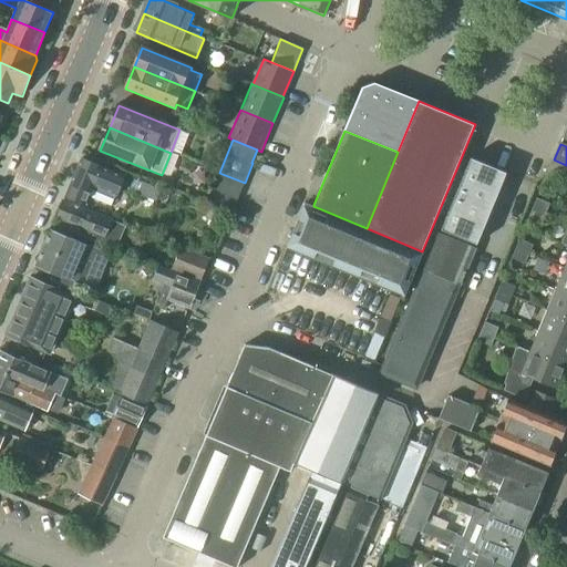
[(470,157),(455,192),(493,206),(506,173),(470,157)]
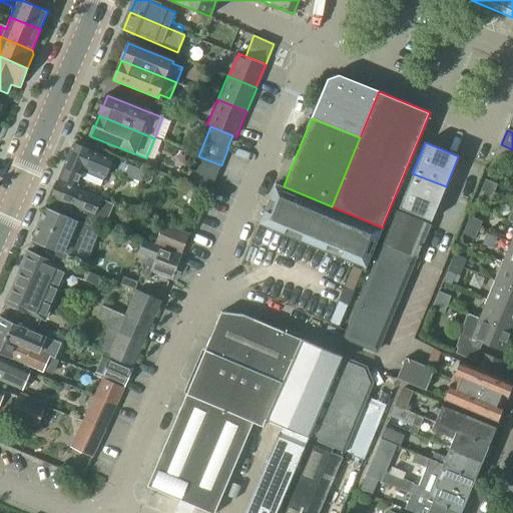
[(59,177),(77,185),(80,177),(101,186),(112,160),(92,152),(92,151),(74,143),(63,168),(63,169),(59,177)]
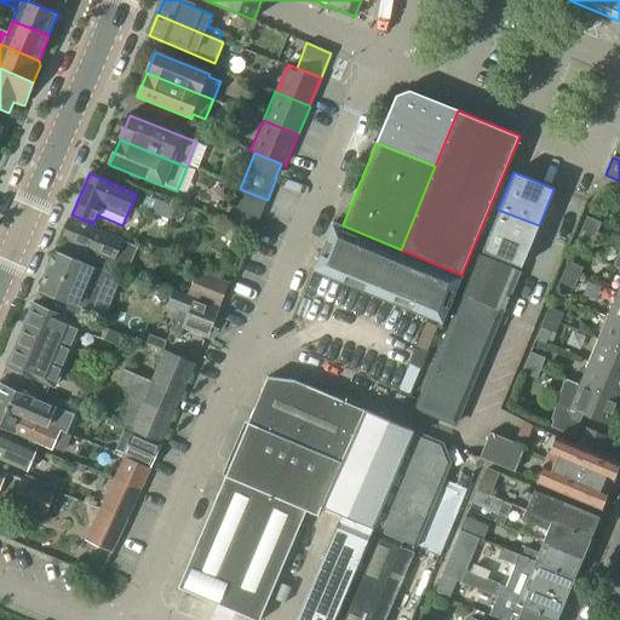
[(268,200),(240,189),(227,219),(254,231),(268,200)]
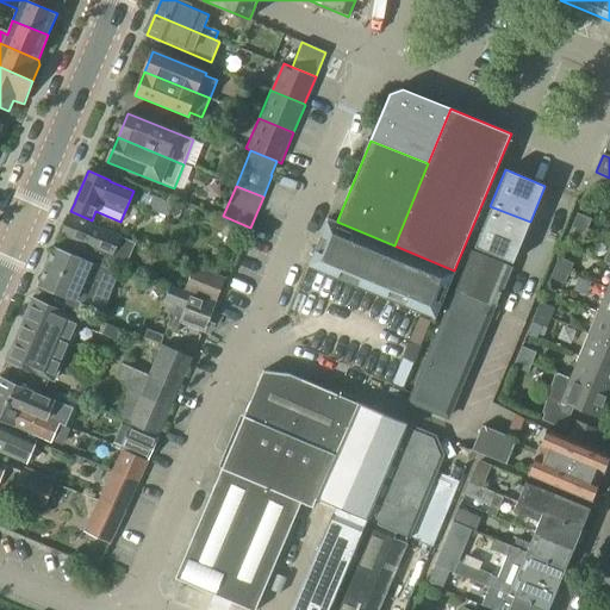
[(141,205),(167,217),(168,216),(172,218),(176,207),(147,193),(141,205)]
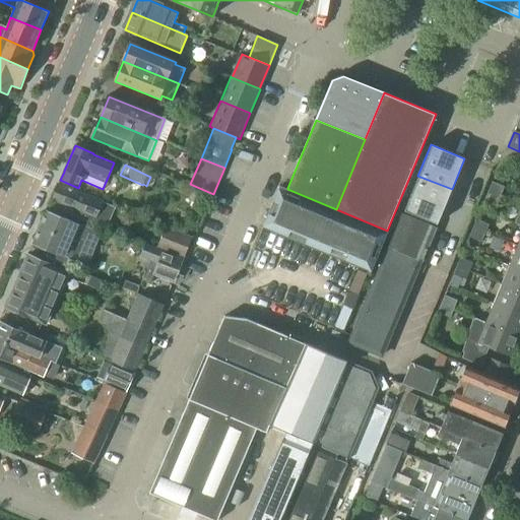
[(417,176),(403,211),(437,224),(452,189),(417,176)]
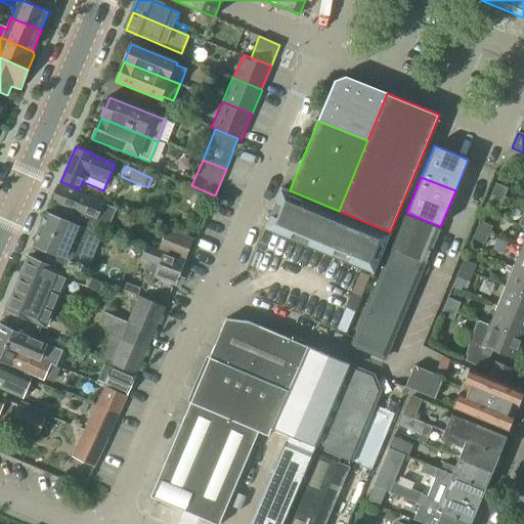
[(492,191),(505,198),(509,189),(495,183),(492,191)]
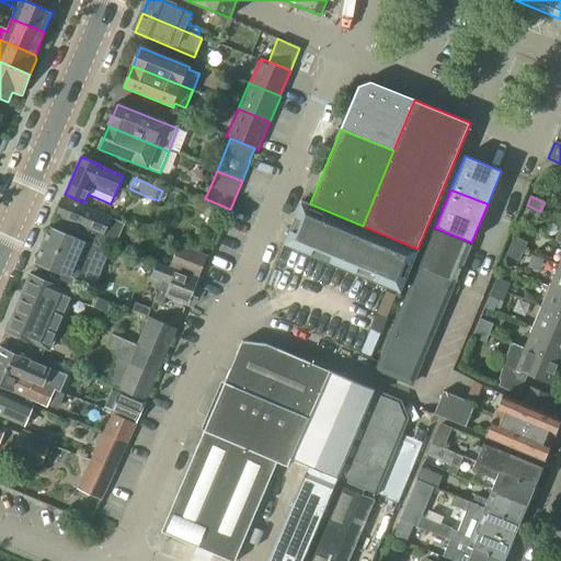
[(124,224),(63,199),(56,216),(70,222),(68,228),(114,247),(124,224)]
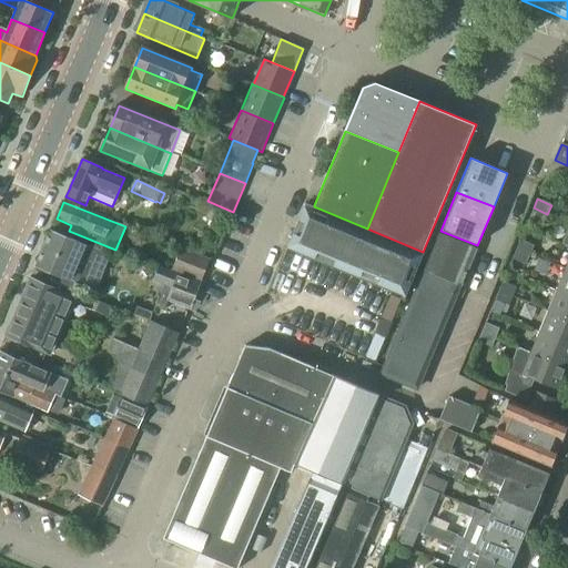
[(314,206),(306,203),(287,249),(405,296),(423,252),(367,229),(314,206)]
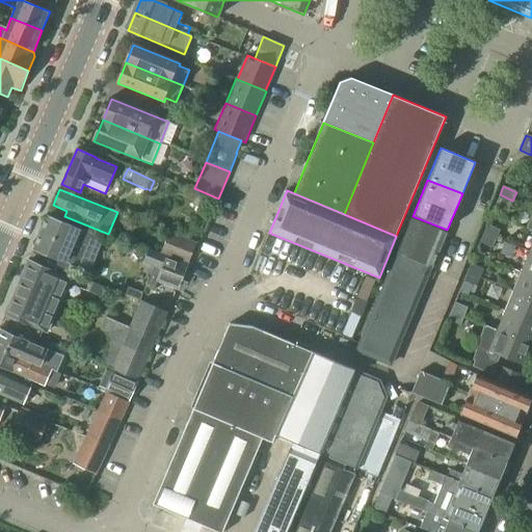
[(512,201),(500,194),(496,204),(509,209),(512,201)]
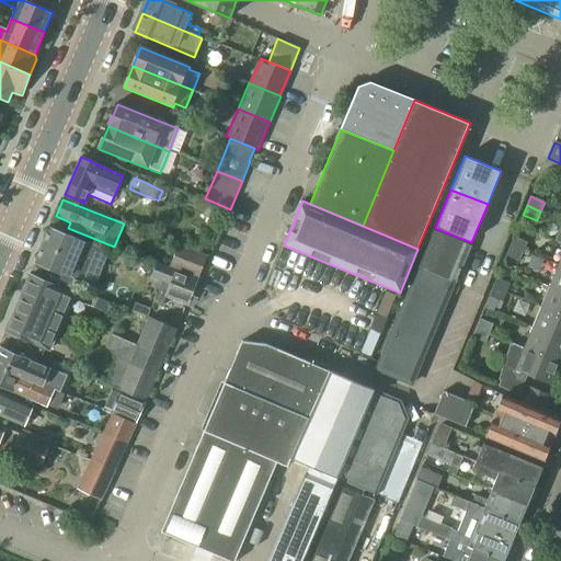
[(50,229),(44,245),(102,270),(110,251),(89,242),(88,244),(50,229)]
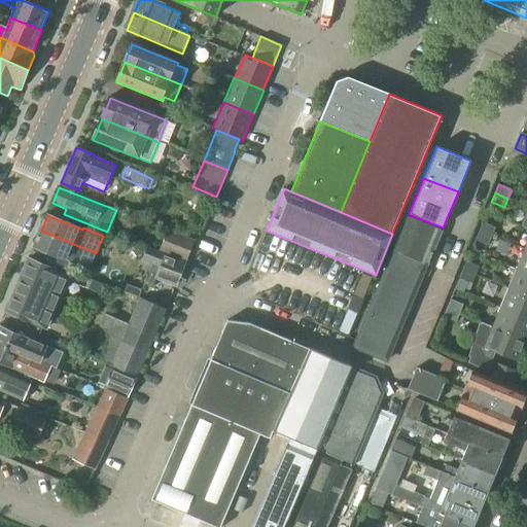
[(356,342),(353,347),(355,350),(385,362),(388,360),(424,276),(443,231),(408,216),(382,278),(356,342)]
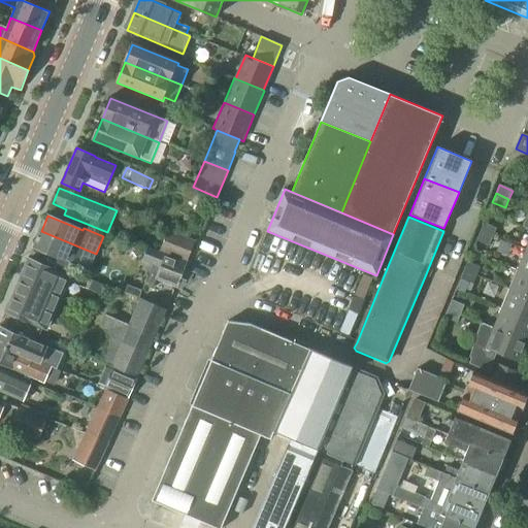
[(481,231),(492,236),(495,228),(483,224),(481,231)]
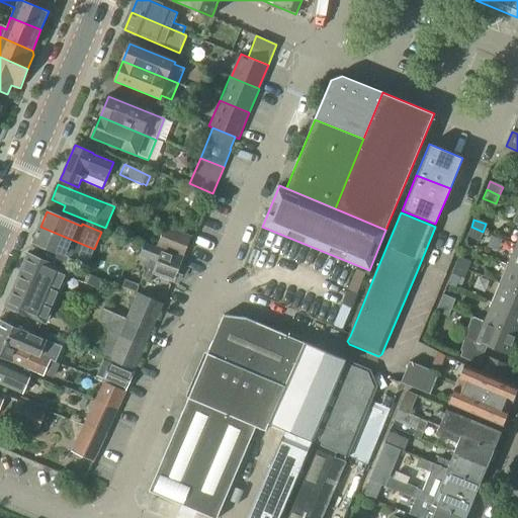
[(165,226),(157,246),(184,256),(191,236),(165,226)]
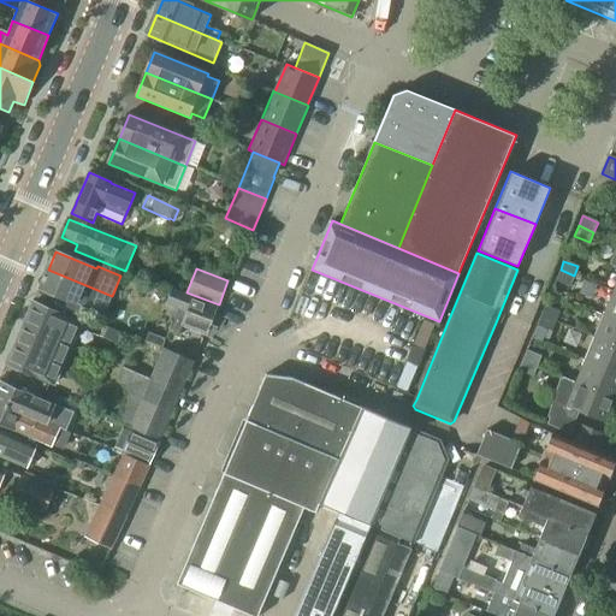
[(48,270),(40,289),(60,297),(59,307),(80,314),(82,307),(104,317),(112,296),(48,270)]
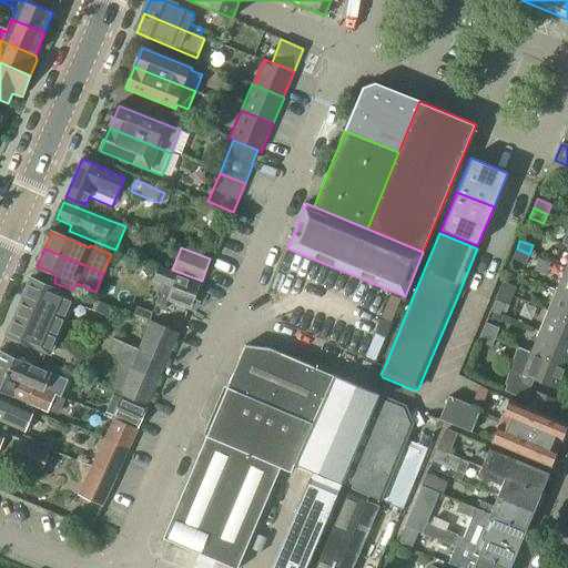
[(529,254),(517,249),(513,260),(526,264),(529,254)]
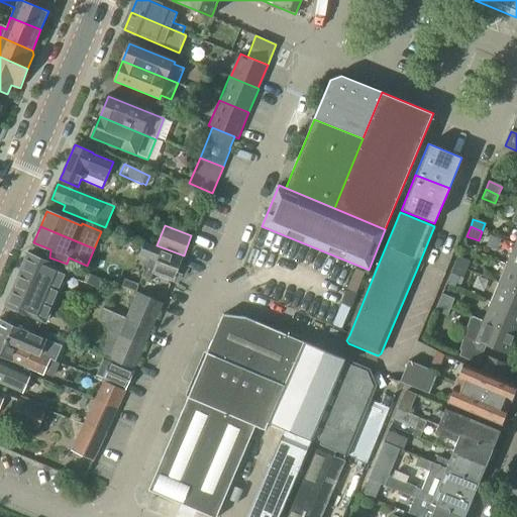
[(144,241),(139,255),(146,259),(141,272),(144,273),(141,281),(150,284),(154,274),(174,281),(184,255),(157,245),(144,241)]
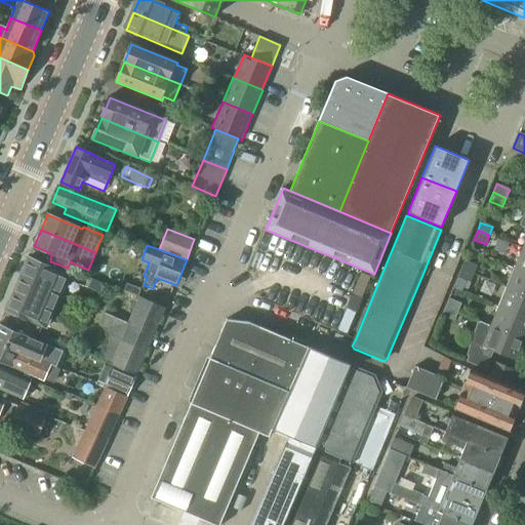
[(514,269),(524,273),(524,250),(522,249),(514,269)]
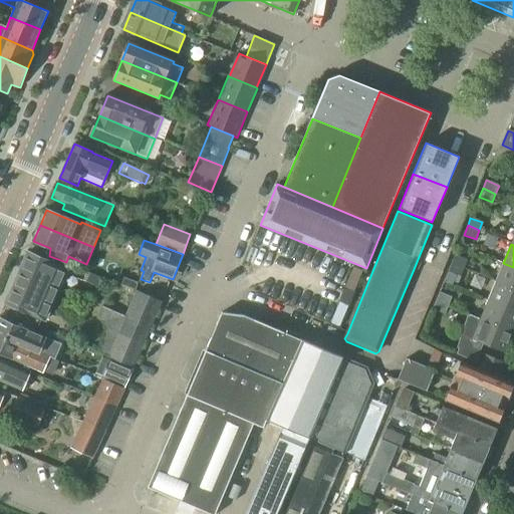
[(28,252),(20,270),(46,281),(59,286),(66,268),(28,252)]
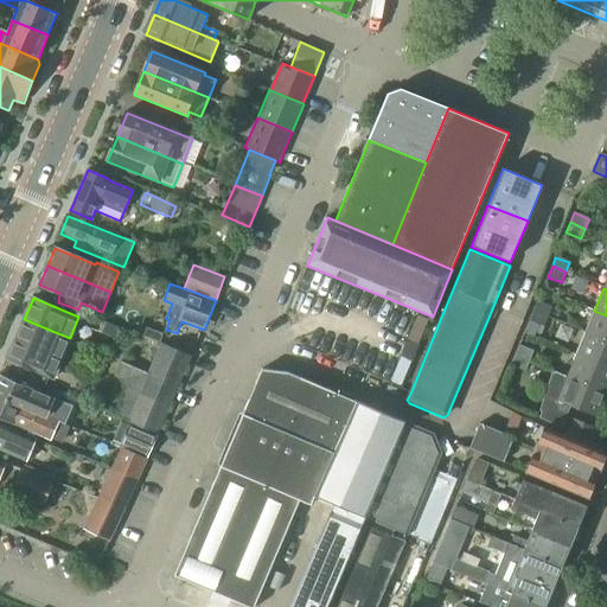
[(534,310),(548,315),(551,307),(537,301),(534,310)]
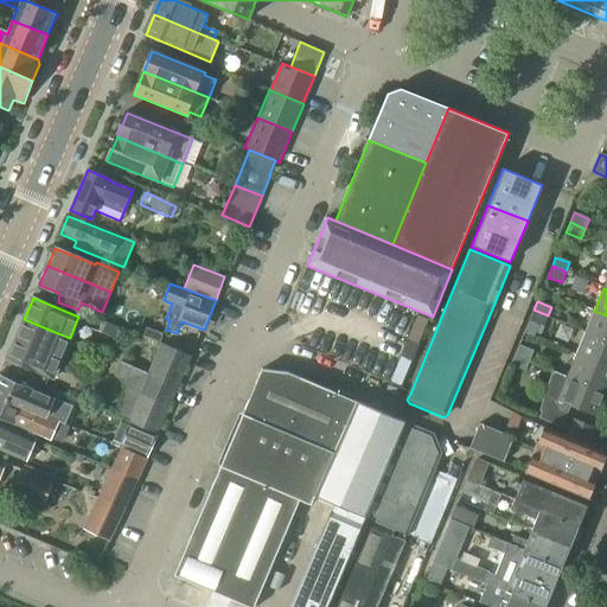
[(548,315),(534,310),(524,334),(532,337),(534,332),(541,336),(548,315)]
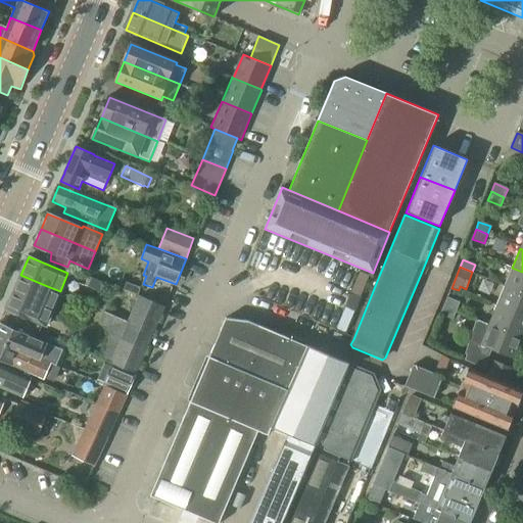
[(522,272),(512,268),(505,286),(522,293),(522,272)]
